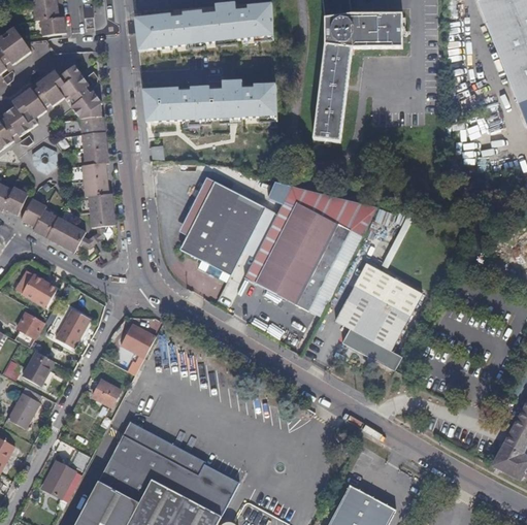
[(59,17),(56,0),(31,0),(34,20),(40,20),(41,34),(66,31),(64,15),(59,17)]
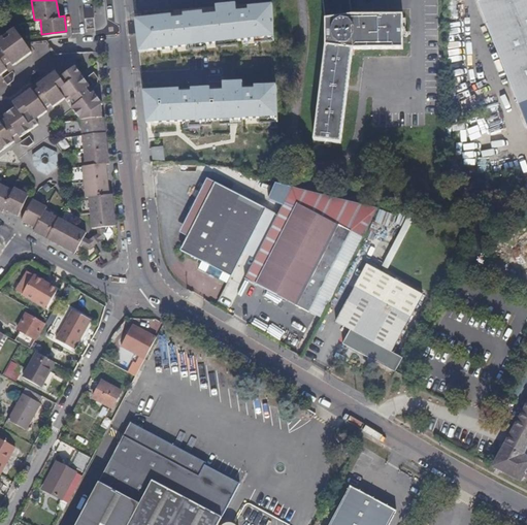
[(191,0),(192,8),(252,5),(251,0),(191,0)]
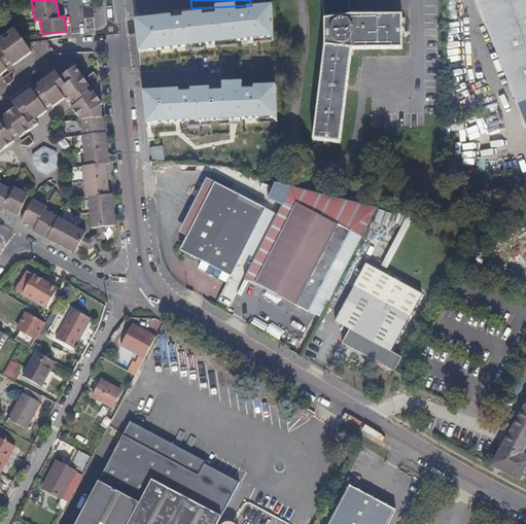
[(401,46),(400,13),(351,13),(349,0),(320,0),(323,18),(323,23),(320,23),(320,31),(323,31),(324,43),(312,137),(339,140),(351,46),(401,46)]
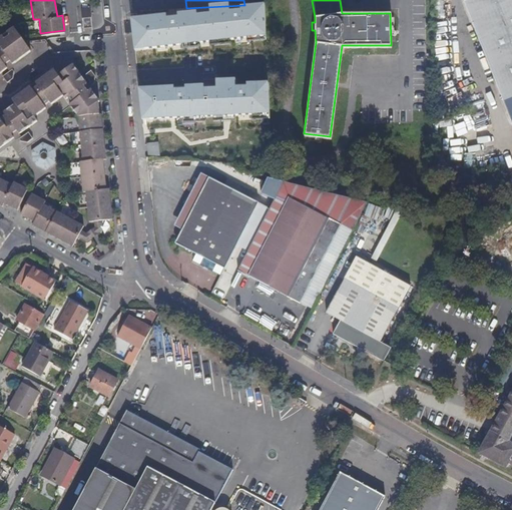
[(463,0),(511,123),(511,0),(463,0)]
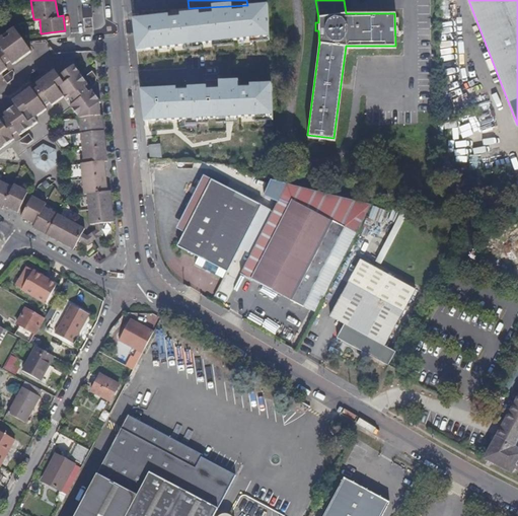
[(83,28),(92,28),(90,5),(81,5),(83,28)]
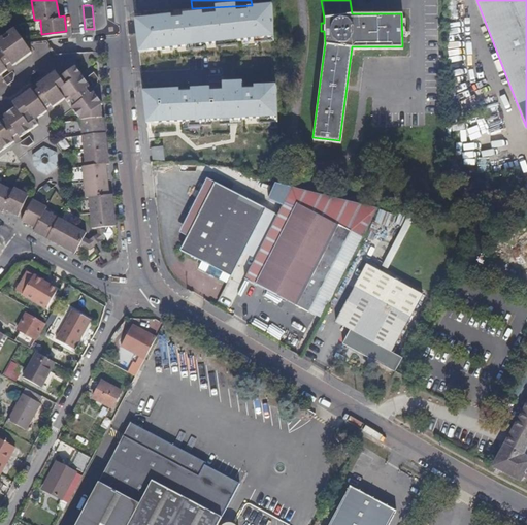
[(0,71),(6,68),(4,65),(9,61),(12,64),(31,51),(13,27),(7,32),(9,35),(5,38),(2,35),(0,36),(0,71)]
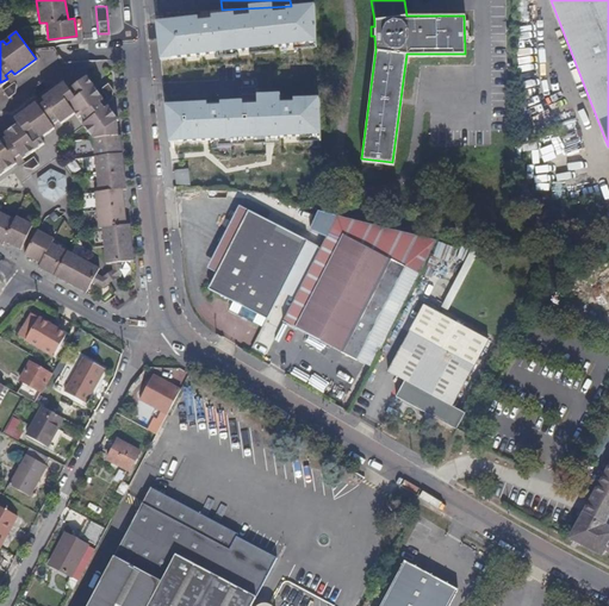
[(202,83),(200,51),(173,52),(174,83),(202,83)]
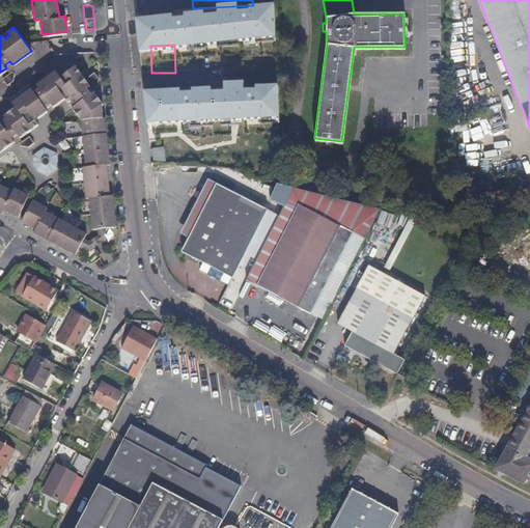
[(12,68),(10,65),(12,64),(9,61),(4,65),(6,68),(8,72),(12,68)]
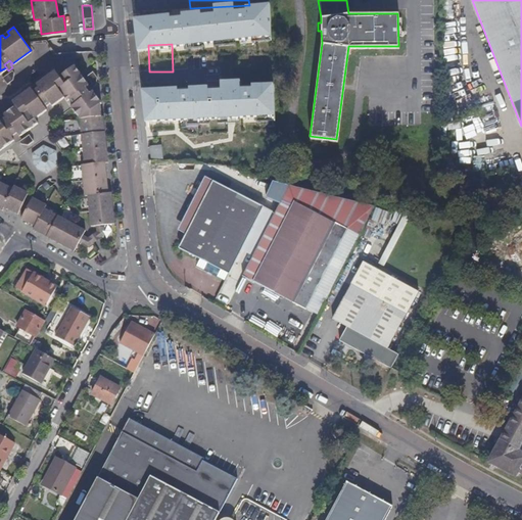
[(107,160),(104,130),(102,114),(101,114),(100,102),(101,101),(92,89),(88,91),(85,86),(88,84),(74,64),(61,74),(64,78),(66,81),(64,83),(61,80),(54,68),(36,83),(38,86),(33,89),(31,87),(11,100),(14,104),(3,112),(5,115),(0,119),(0,148),(2,147),(13,139),(10,135),(16,131),(18,134),(37,122),(34,116),(46,108),(44,105),(49,101),(51,104),(63,95),(66,99),(69,97),(74,102),(70,104),(79,116),(84,162),(81,162),(84,194),(87,194),(90,224),(96,224),(96,229),(95,229),(99,236),(100,236),(104,233),(103,223),(113,222),(110,190),(107,191),(104,160),(107,160)]
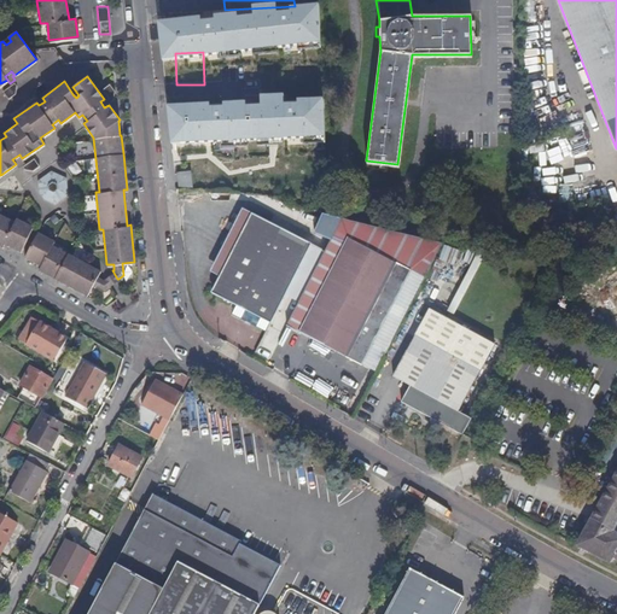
[(10,83),(3,89),(7,97),(15,91),(16,83),(15,80),(10,83)]
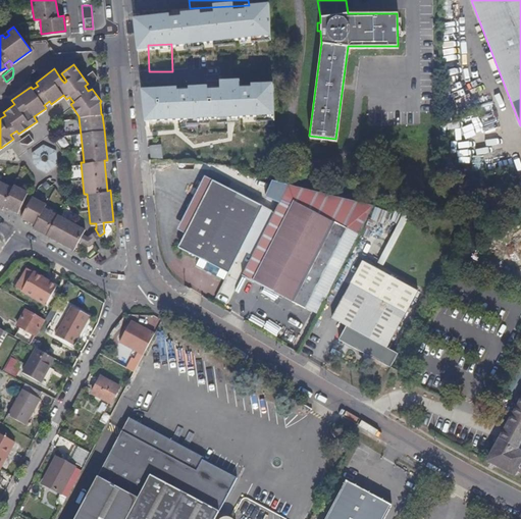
[(34,79),(41,73),(36,67),(30,71),(29,79),(31,82),(34,79)]
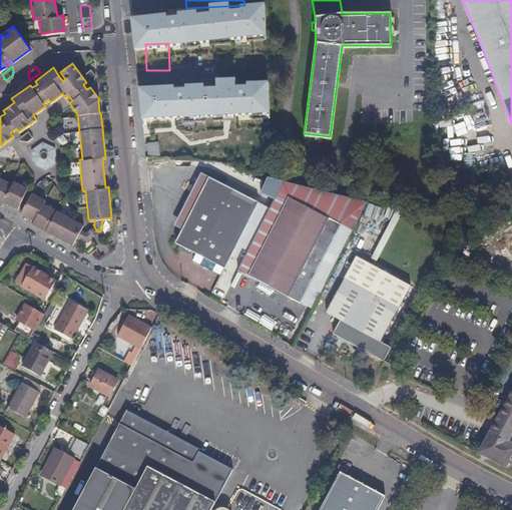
[(93,81),(94,74),(90,68),(84,73),(91,82),(93,81)]
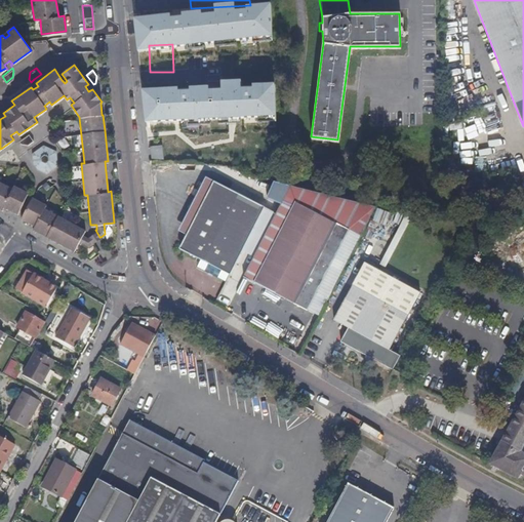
[(36,83),(34,79),(31,82),(29,82),(31,86),(31,87),(33,89),(38,86),(36,83)]
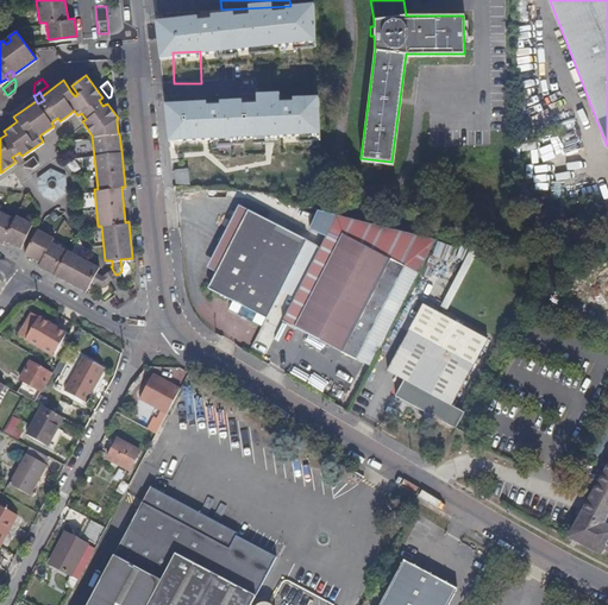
[(107,104),(111,101),(108,98),(106,95),(102,98),(99,100),(102,106),(107,104)]
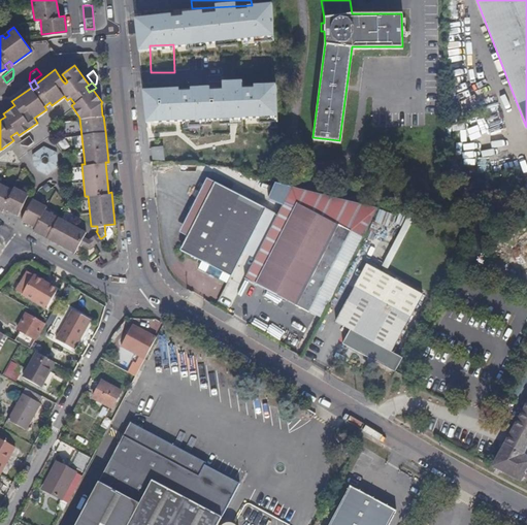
[(223,115),(263,113),(262,92),(223,93),(223,115)]
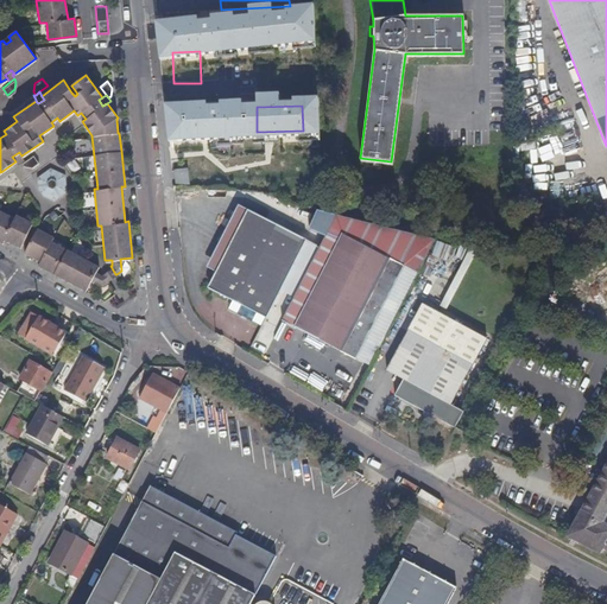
[(269,140),(270,170),(309,169),(308,139),(269,140)]
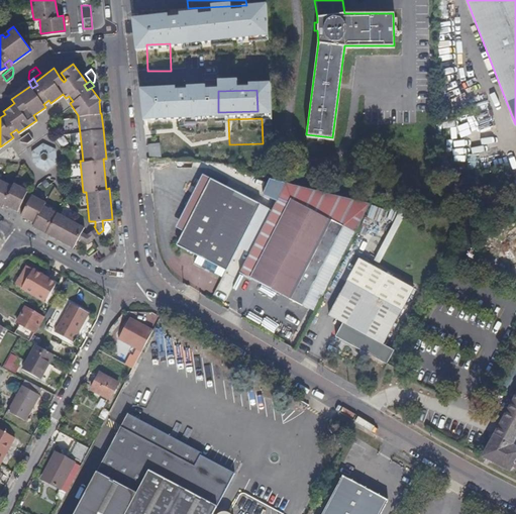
[(413,133),(412,120),(401,120),(401,132),(413,133)]
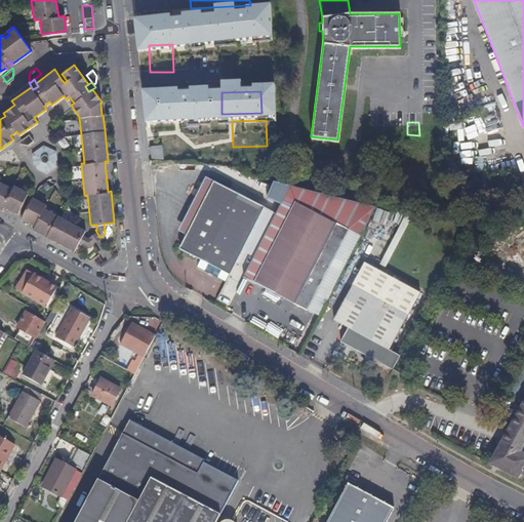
[(21,137),(18,134),(16,131),(10,135),(13,139),(15,142),(18,139),(21,137)]
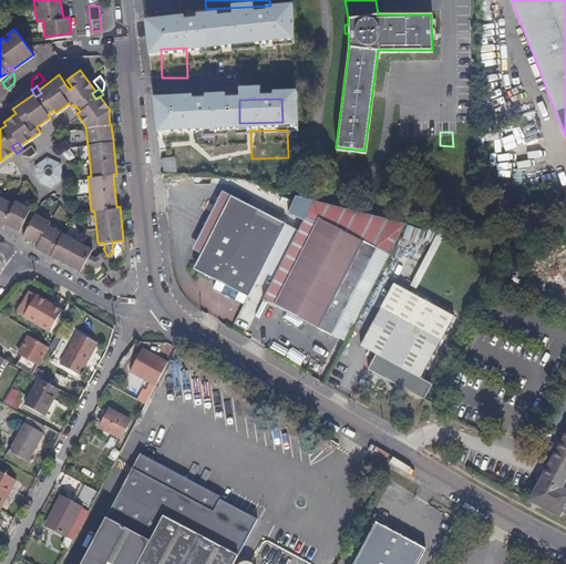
[(35,150),(30,143),(22,149),(20,151),(21,154),(30,155),(35,150)]
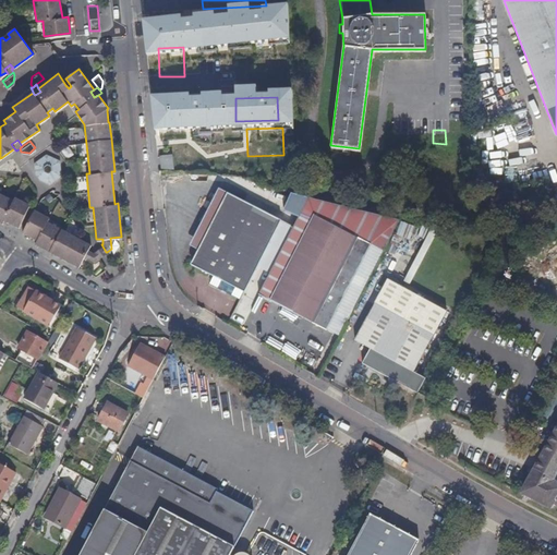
[(61,173),(59,158),(46,153),(33,160),(34,171),(39,171),(40,173),(38,178),(49,182),(61,173)]
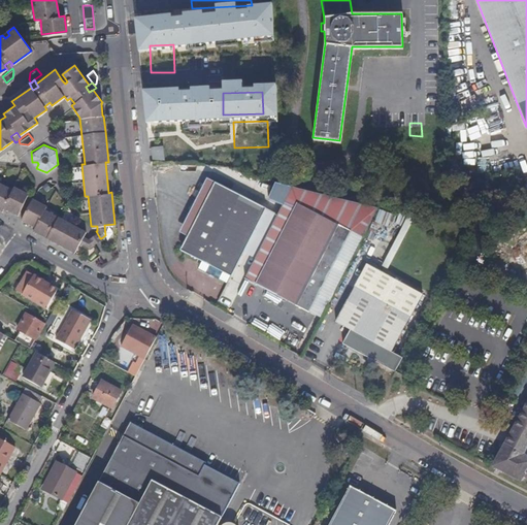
[(186,234),(210,187),(250,207),(254,200),(213,179),(206,176),(178,230),(186,234)]
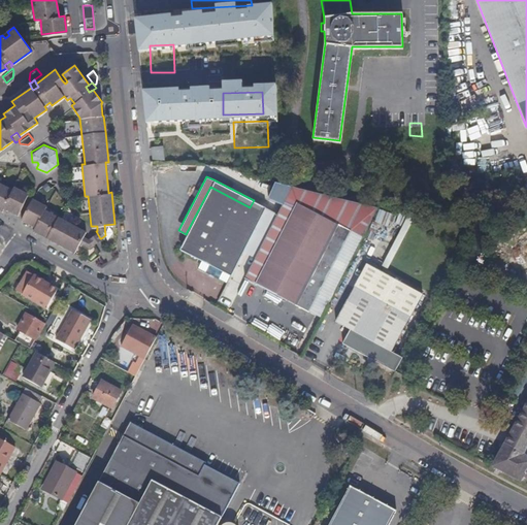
[(0,208),(2,209),(3,207),(18,214),(28,193),(13,186),(12,188),(0,182),(0,208)]
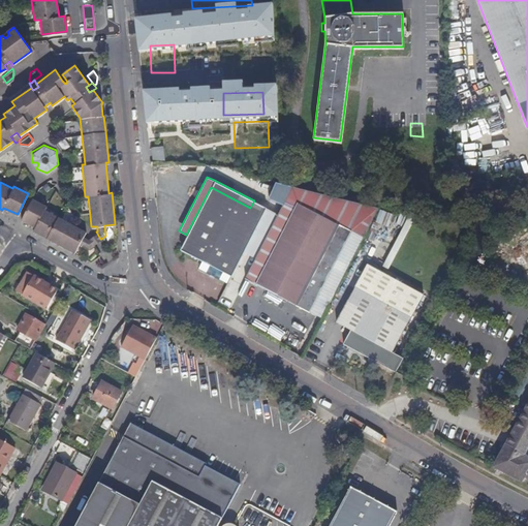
[(230,275),(266,207),(254,200),(250,208),(211,187),(186,235),(180,248),(230,275)]
